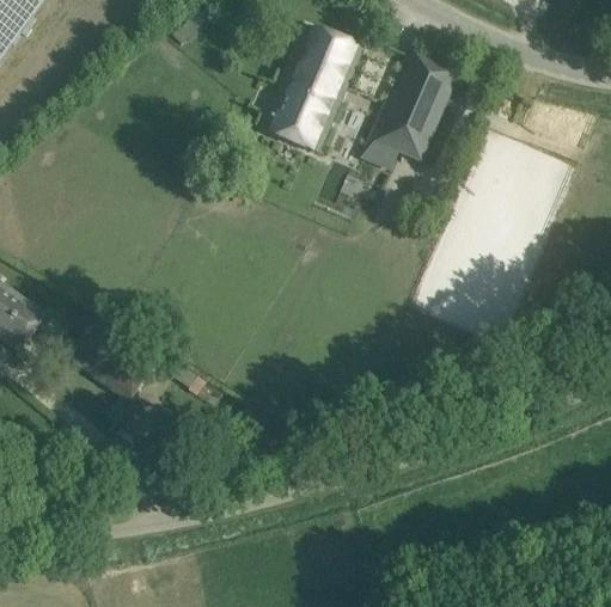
[(0,0),(0,59),(42,0),(0,0)]
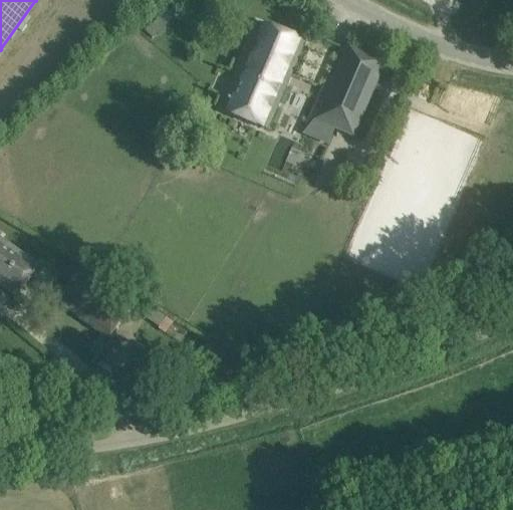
[(300,39),(264,24),(227,109),(263,125),(300,39)]
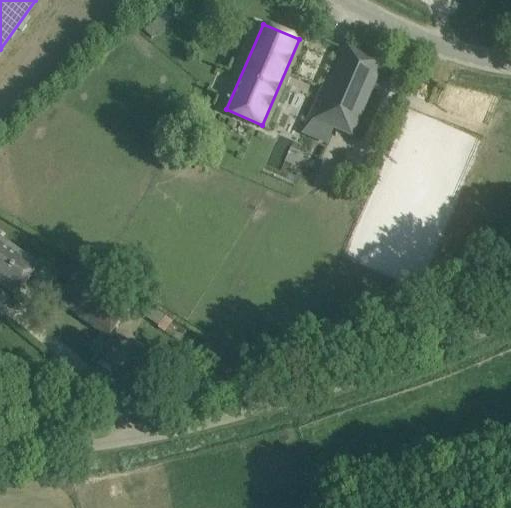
[(352,134),(385,59),(347,43),(314,118),(352,134)]
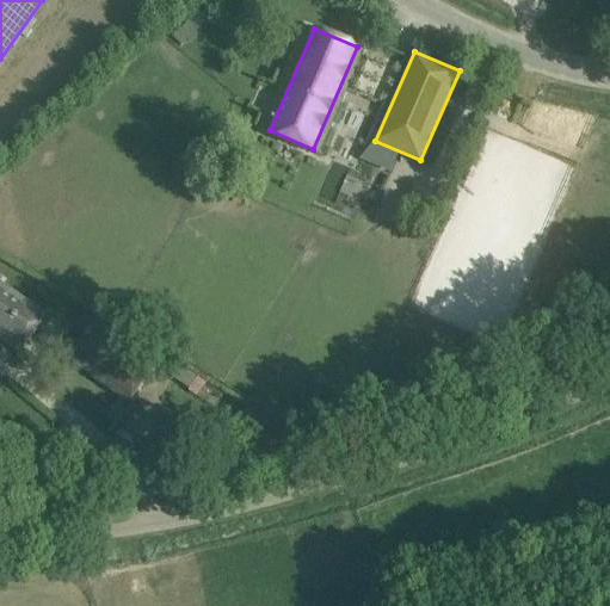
[(0,334),(22,348),(47,311),(0,279),(2,274),(0,272),(0,334)]
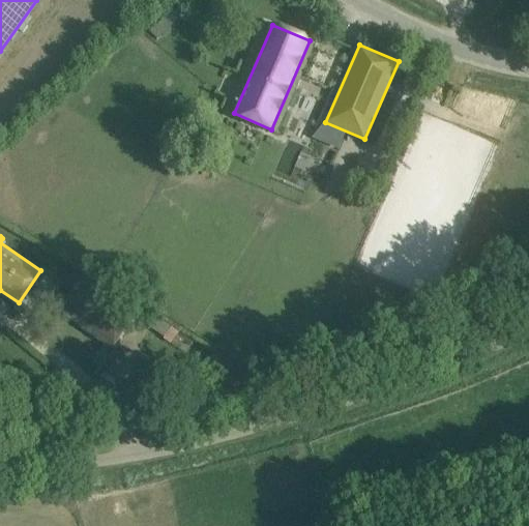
[(83,274),(59,309),(115,348),(139,314),(83,274)]
